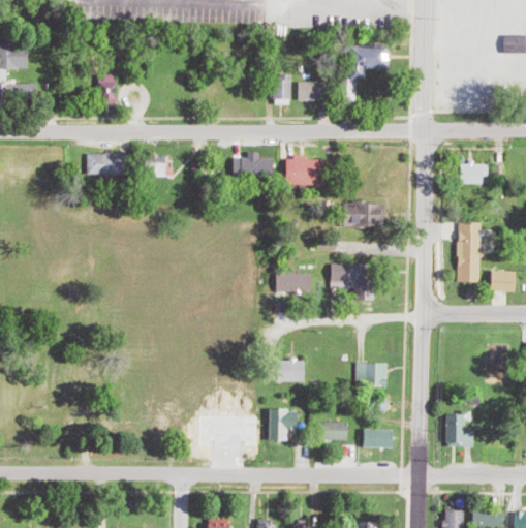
[(525,36),(503,36),(503,54),(525,54),(525,36)]
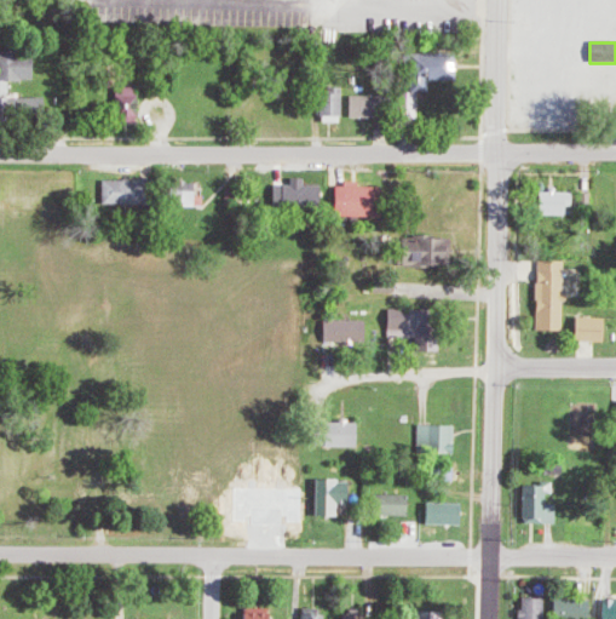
[(0,80),(30,82),(30,53),(0,53),(0,80)]
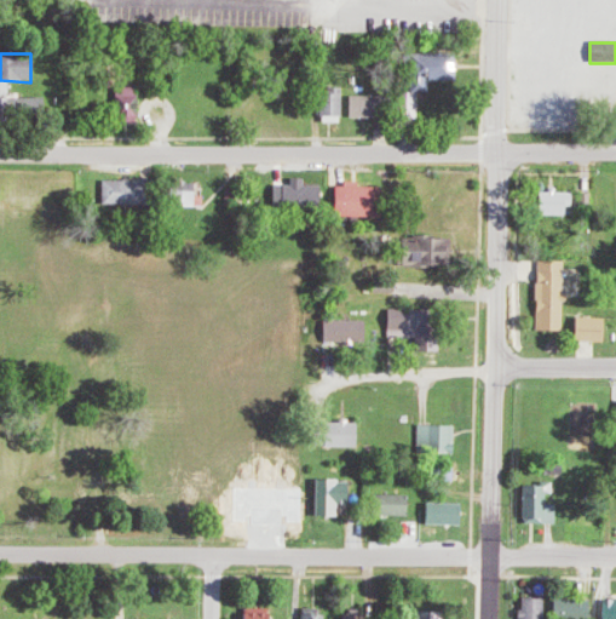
[(404,53),(404,70),(410,70),(410,92),(427,92),(429,81),(456,81),(458,55),(404,53)]
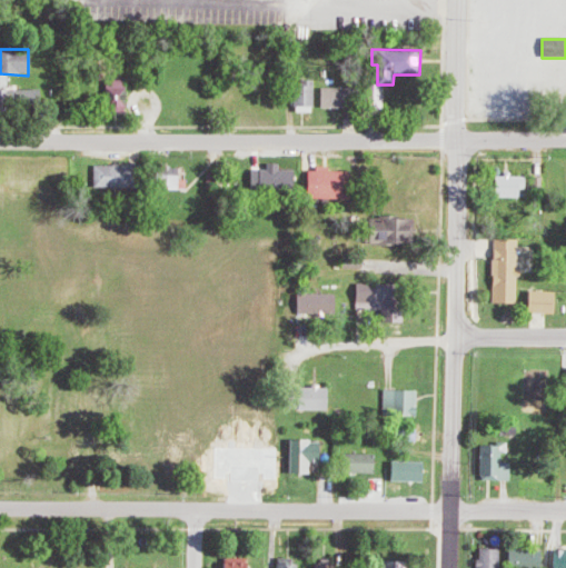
[(125,115),(126,81),(102,80),(102,115),(125,115)]
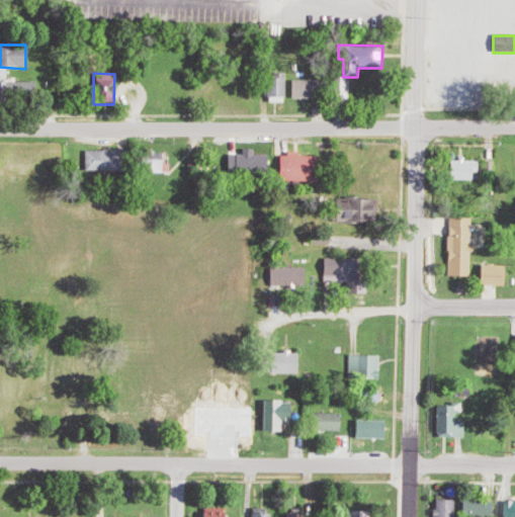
[(286,97),(285,76),(268,76),(268,97),(286,97)]
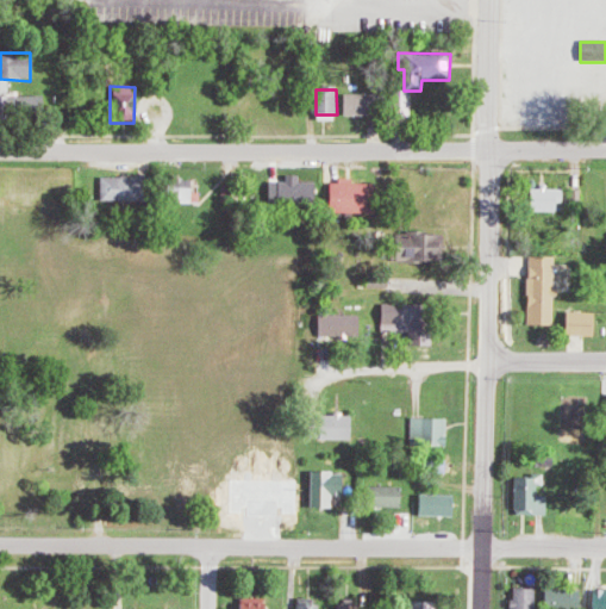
[(413,116),(414,92),(393,91),(392,115),(413,116)]
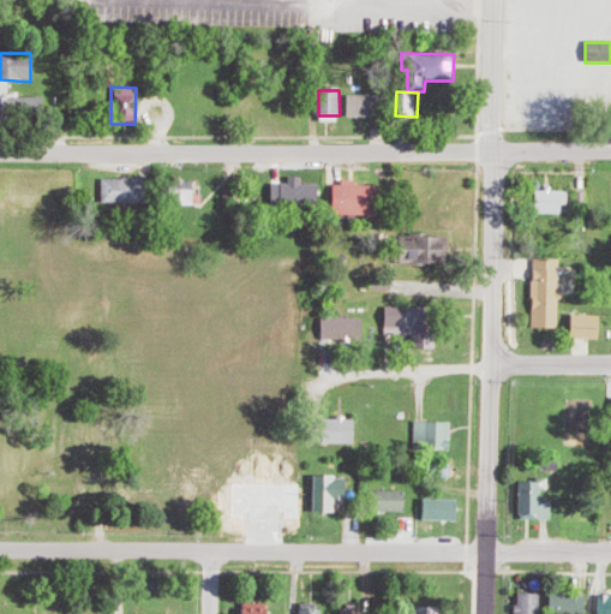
[(346,117),(371,118),(372,96),(346,95),(346,117)]
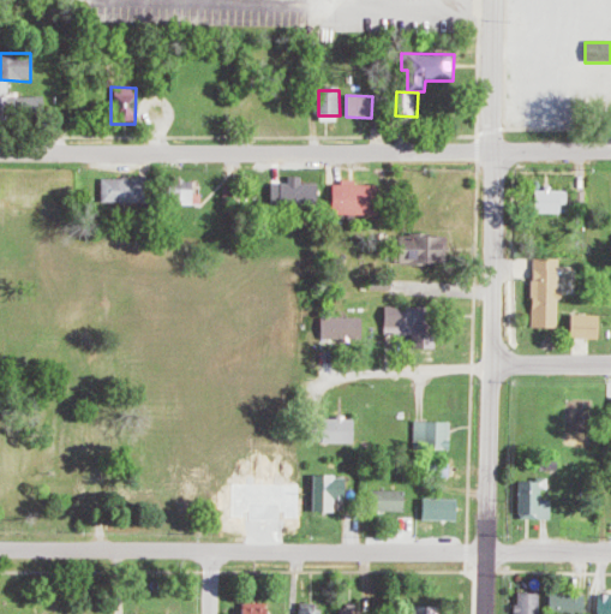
[(287,184),(270,184),(270,206),(321,207),(322,185),(300,184),(300,178),(287,178),(287,184)]
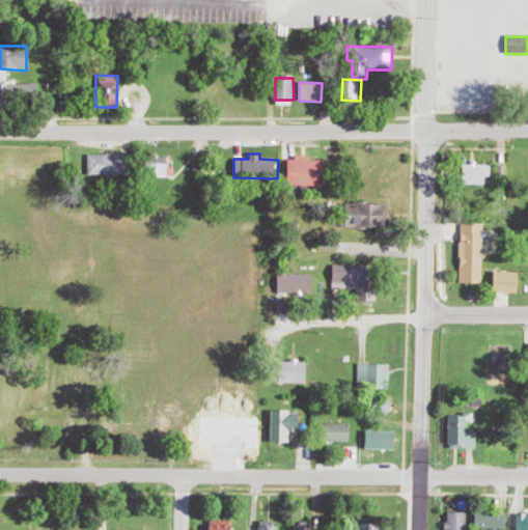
[(89,155),(88,175),(118,176),(119,155),(89,155)]
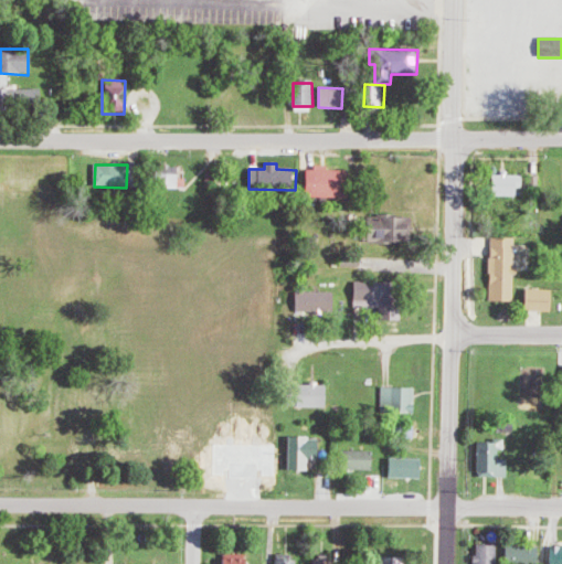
[(186,180),(180,180),(180,167),(156,166),(155,189),(186,190),(186,180)]
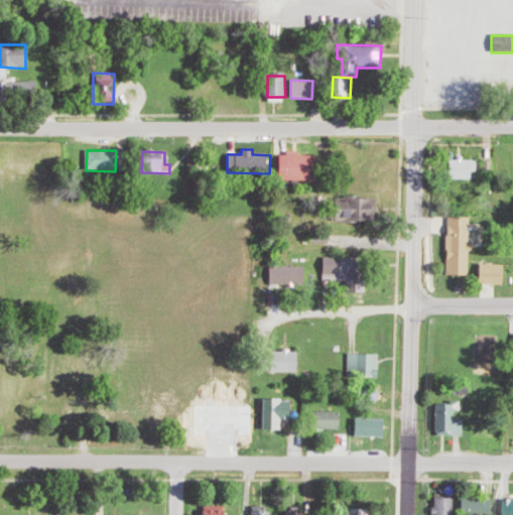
[(312,181),(312,156),(297,155),(297,153),(278,153),(277,180),(312,181)]
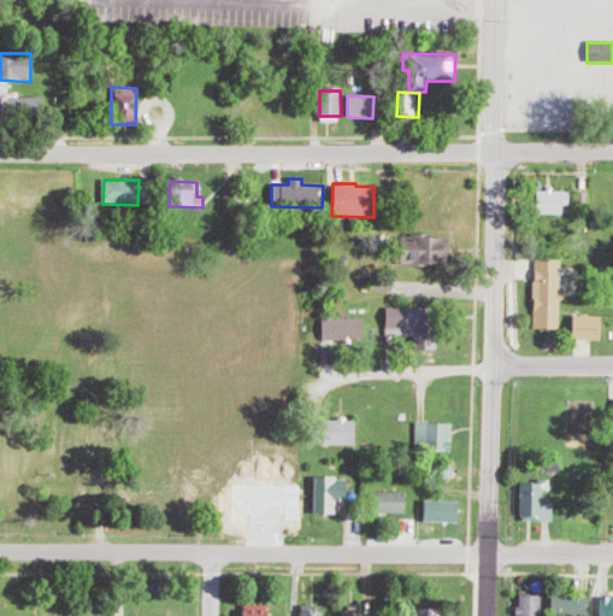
[(570,192),(536,191),(535,215),(569,216),(570,192)]
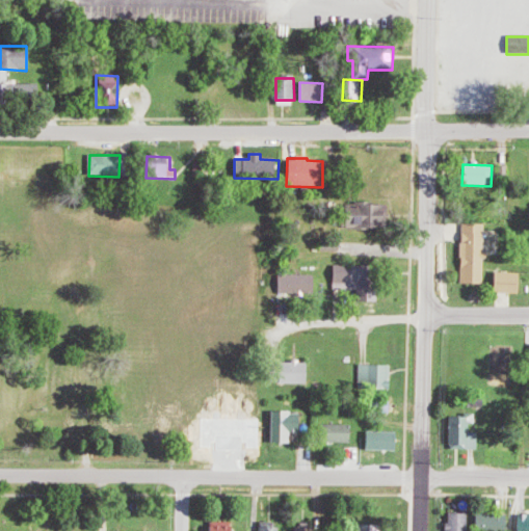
[(343,203),(342,226),(386,227),(386,204),(343,203)]
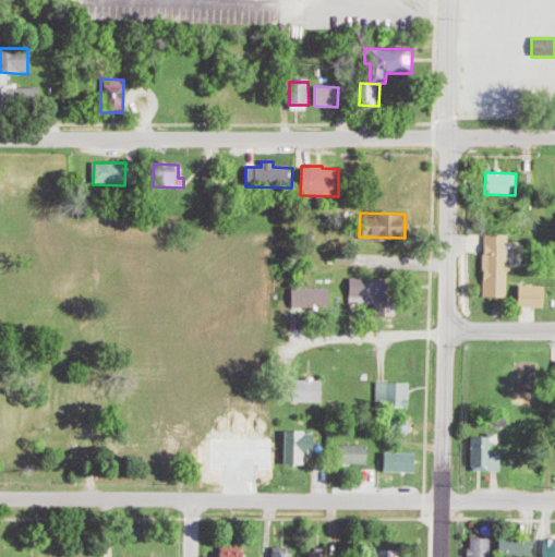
[(506,234),(484,233),(482,297),(506,297),(507,264),(506,264),(506,234)]
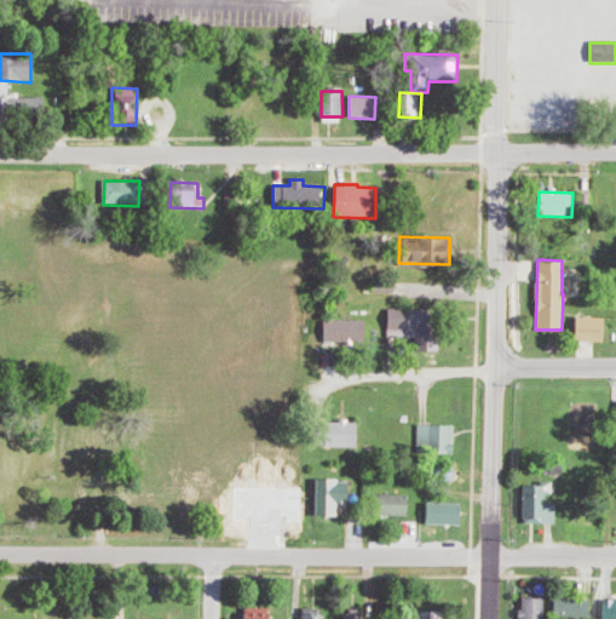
[(387,330),(416,330),(416,309),(387,309),(387,330)]
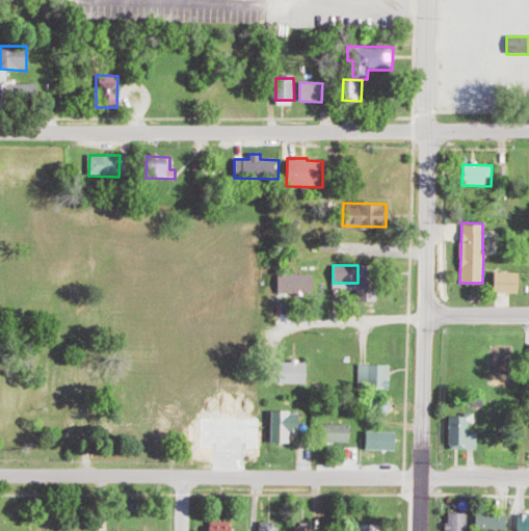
[(516,293),(517,272),(493,271),(492,292),(516,293)]
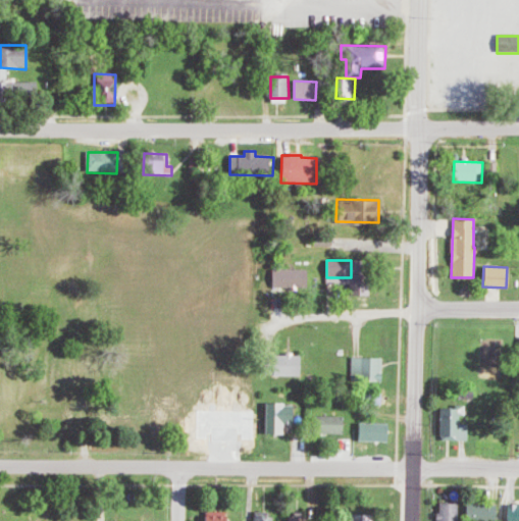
[(307,270),(273,269),(273,287),(307,288),(307,270)]
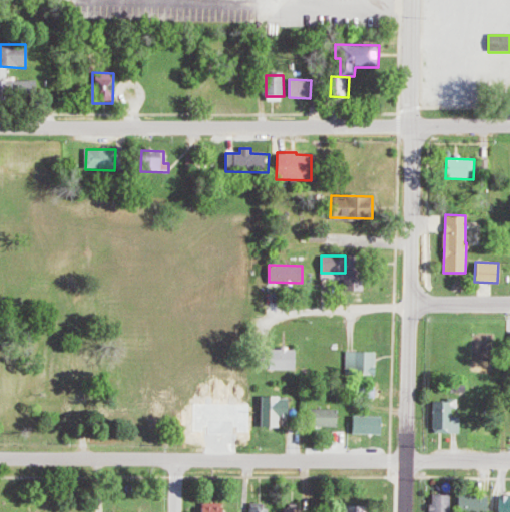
[(294,370),(294,349),(263,349),(262,369),(294,370)]
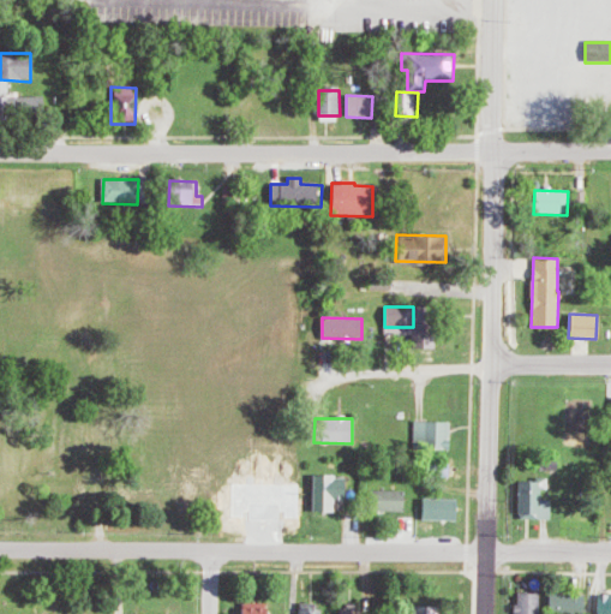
[(450,449),(450,422),(415,422),(415,449),(450,449)]
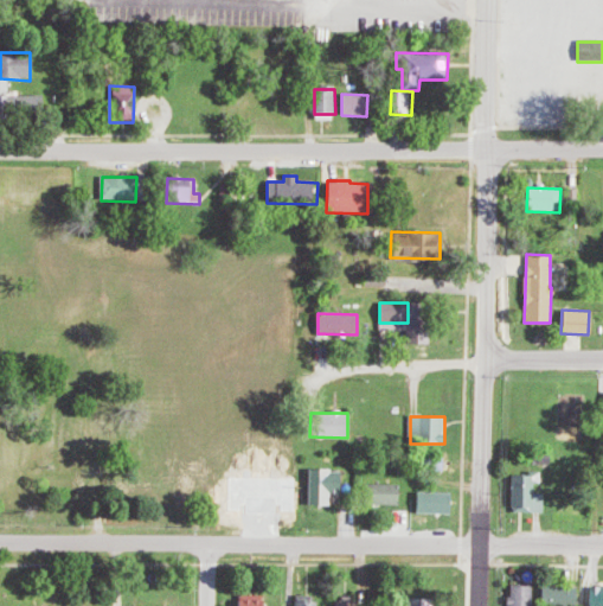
[(327,504),(327,493),(338,493),(337,470),(307,470),(308,505),(327,504)]
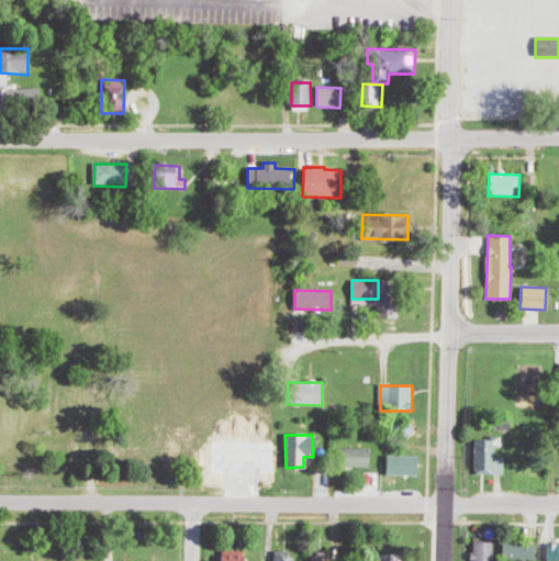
[(503,474),(503,457),(493,457),(494,447),(500,448),(500,439),(473,438),(472,473),(503,474)]
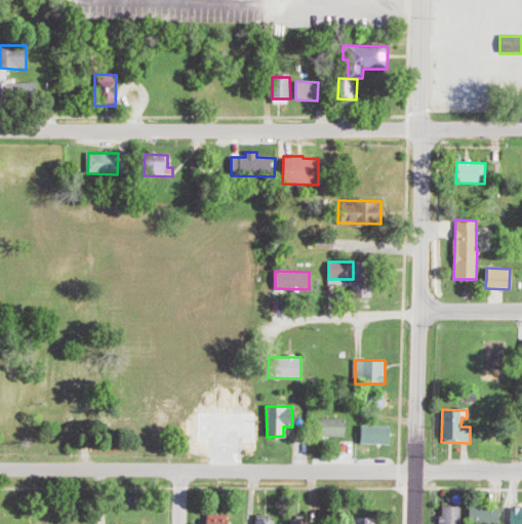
[(316,436),(344,436),(345,418),(316,418),(316,436)]
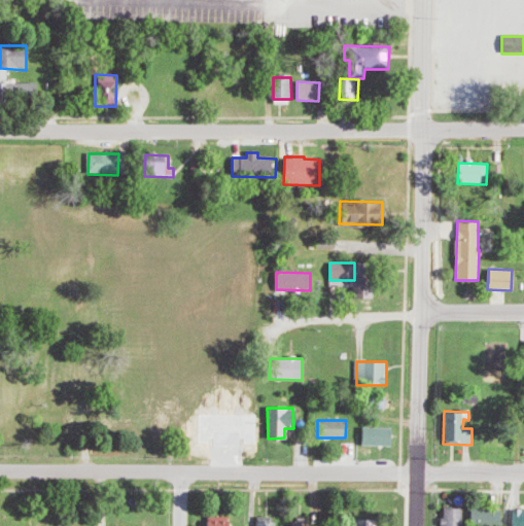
[(389,446),(390,428),(361,427),(361,445),(389,446)]
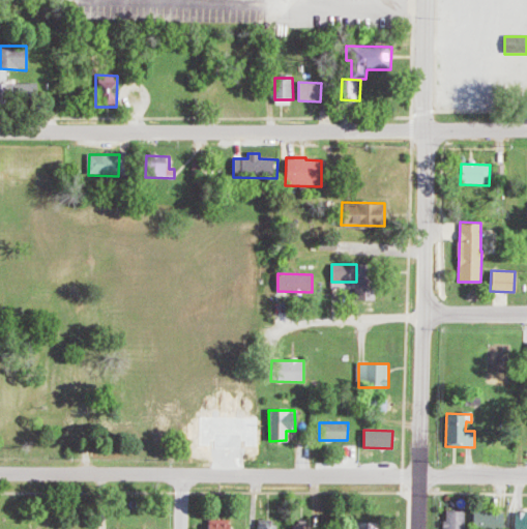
[(465,528),(466,511),(447,510),(446,528),(465,528)]
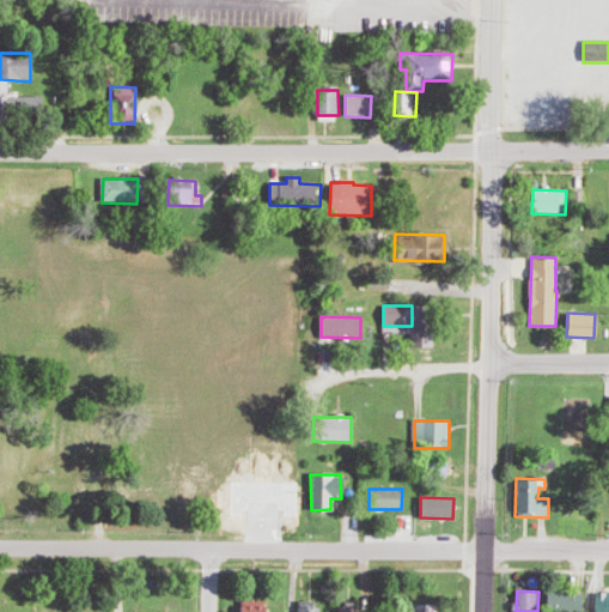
[(583,611),(584,593),(547,592),(546,611),(583,611)]
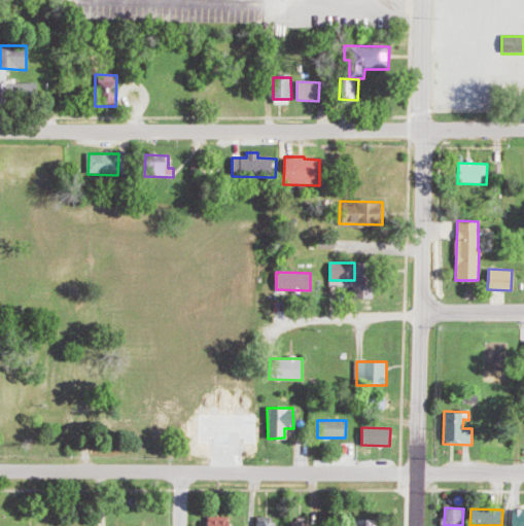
[(523,525),(523,509),(511,509),(510,525),(523,525)]
